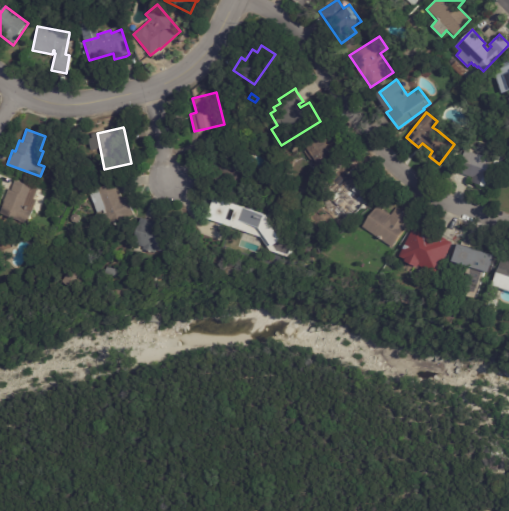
[(329,132),(339,146),(333,150),(338,158),(324,168),(309,146),(328,131),(329,132)]
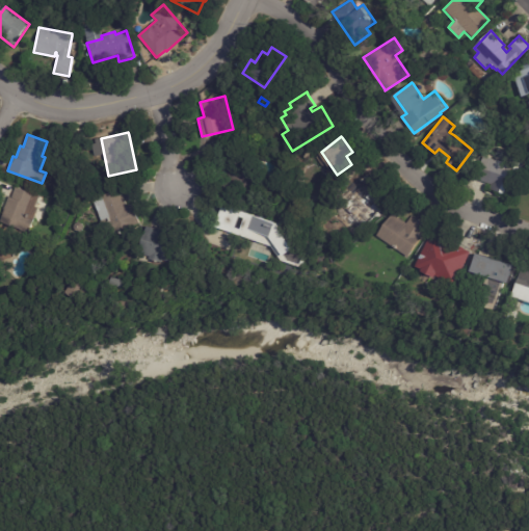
[(243,162),(252,188),(226,196),(221,183),(231,180),(228,169),(218,173),(214,160),(240,152),(243,162)]
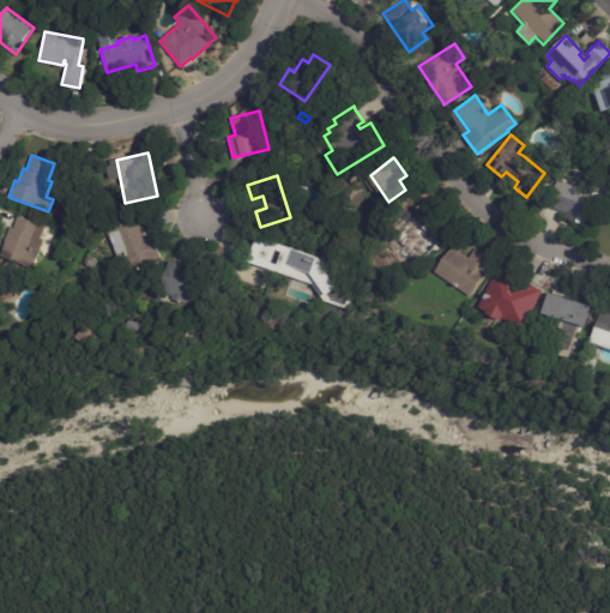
[(561,210),(549,206),(557,180),(599,194),(590,224),(566,217),(567,212),(561,210)]
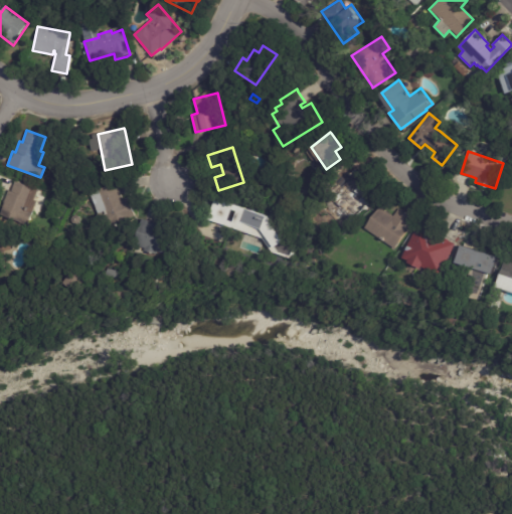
[(357,171),(368,181),(364,185),(369,190),(363,196),(371,203),(354,221),(330,198),(356,170),(357,171)]
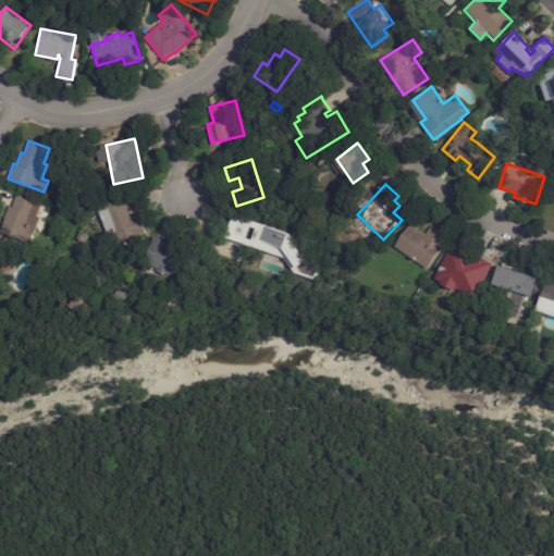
[(39,207),(37,215),(39,217),(33,235),(22,231),(19,238),(0,231),(0,227),(9,205),(12,206),(16,195),(40,204),(39,207)]
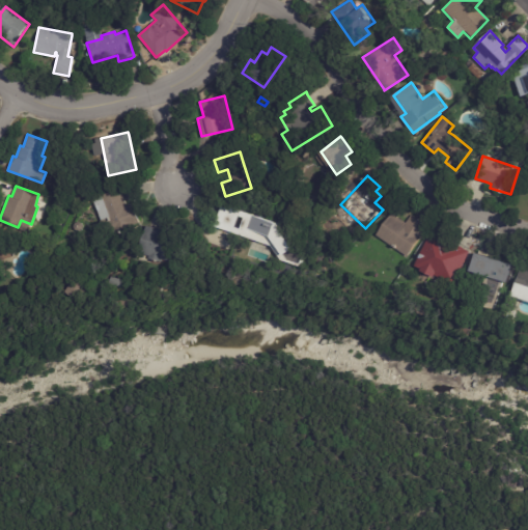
[(119,189),(126,204),(132,202),(139,222),(106,234),(92,198),(119,188),(119,189)]
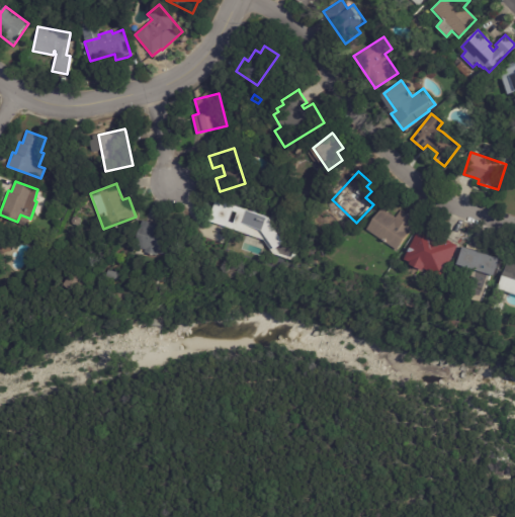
[(193,228),(202,217),(201,216),(216,196),(239,214),(228,230),(233,235),(221,250),(193,228)]
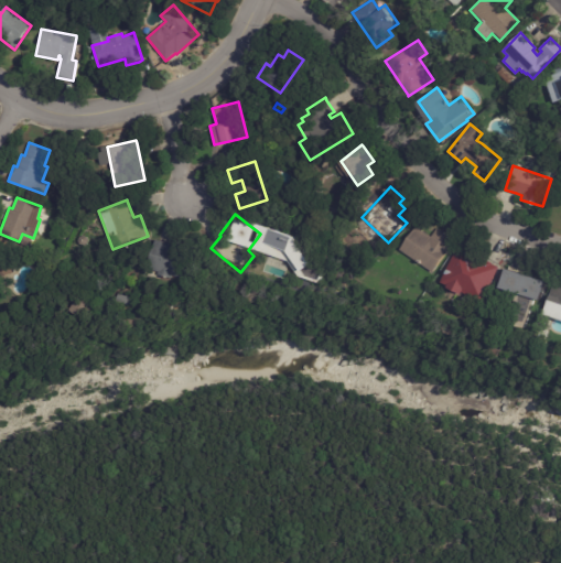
[(443,231),(456,240),(446,253),(433,272),(400,248),(416,226),(430,236),(437,227),(443,231)]
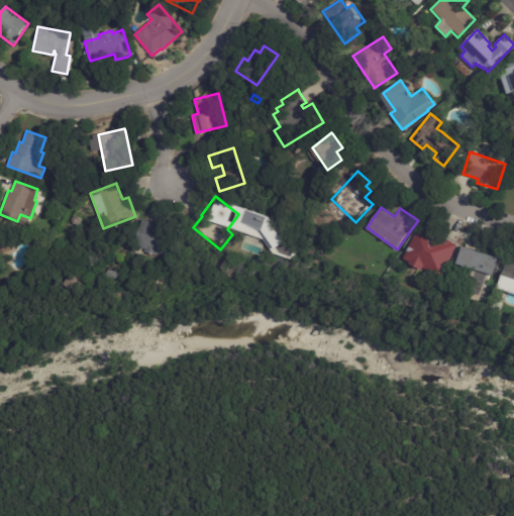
[(72,216),(75,215),(78,216),(79,219),(79,222),(76,224),(72,223),(71,220),(72,216)]
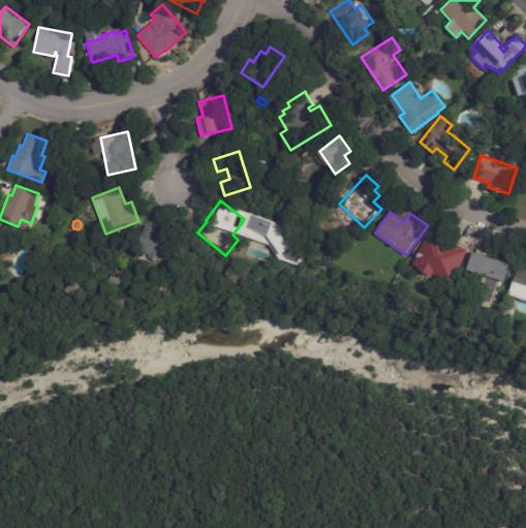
[(147,226),(160,229),(159,234),(171,237),(171,240),(177,242),(176,249),(180,250),(177,262),(160,259),(160,261),(147,259),(148,255),(138,253),(144,226),(147,226)]
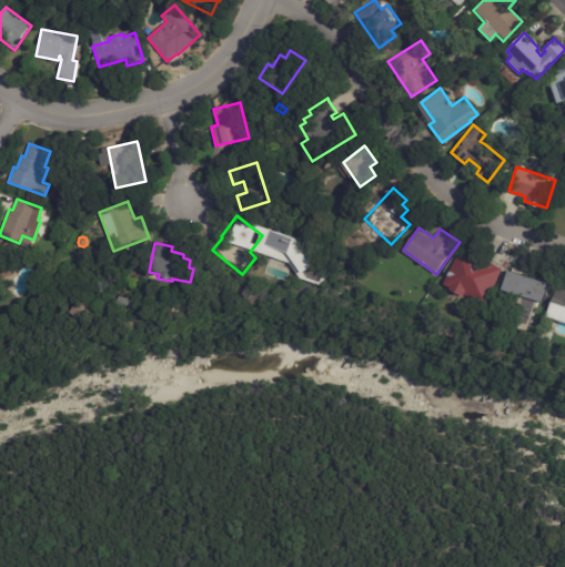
[(468,252),(475,254),(477,250),(487,254),(485,259),(497,264),(496,265),(504,269),(488,303),(468,294),(468,295),(453,287),(453,286),(445,284),(461,249),(467,252),(467,251),(468,252)]
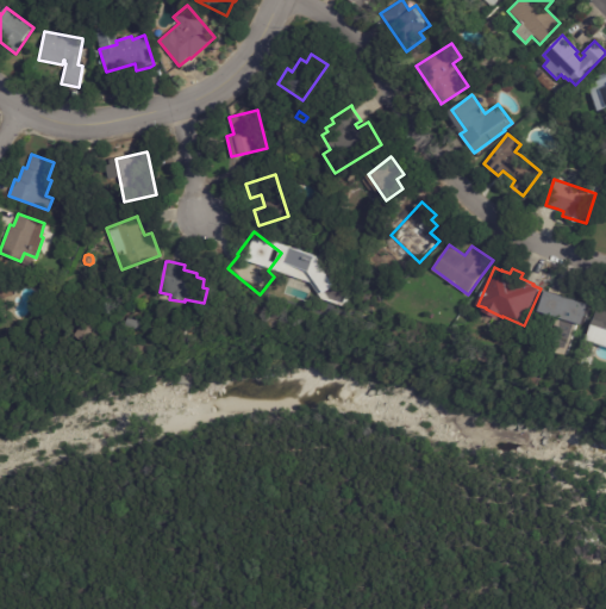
[(12,286),(16,293),(0,300),(0,272),(2,279),(8,277),(12,286)]
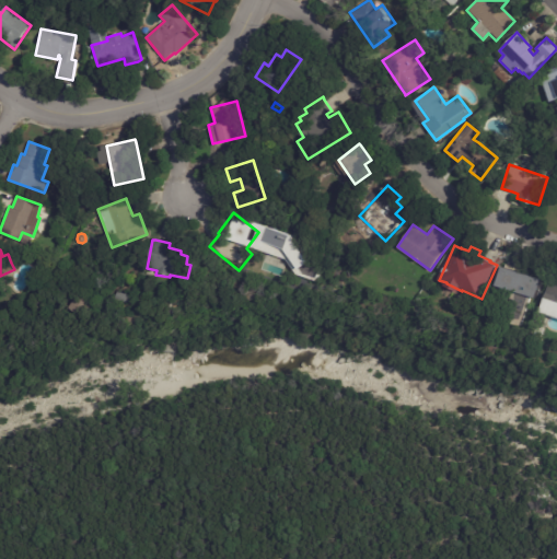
[(503,265),(523,269),(521,276),(530,278),(531,274),(543,276),(535,305),(495,294),(503,264),(503,265)]
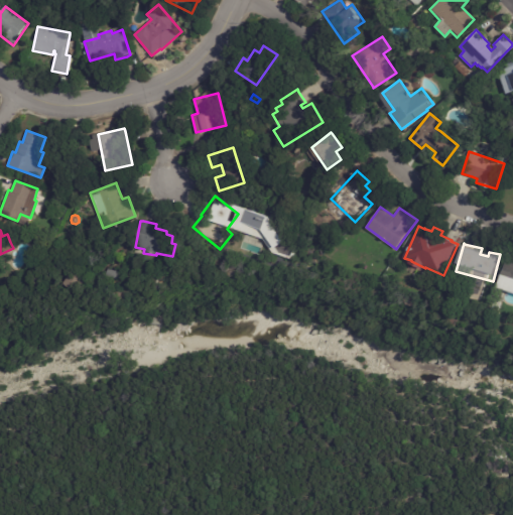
[(512,255),(512,285),(499,281),(508,254),(512,255)]
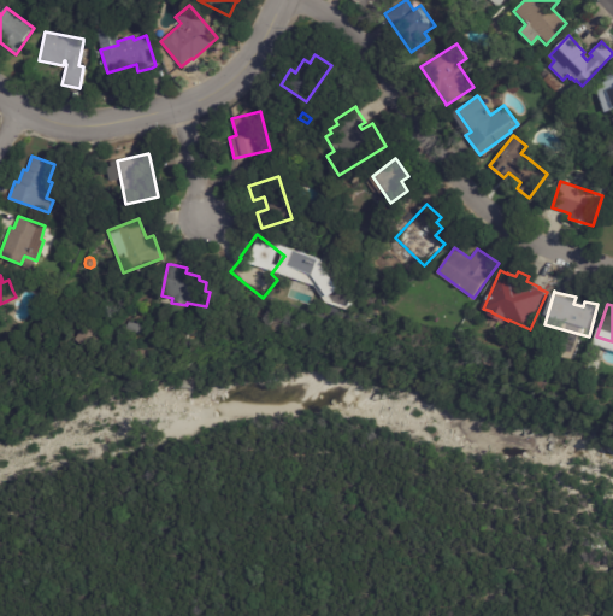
[(131,320),(147,326),(143,333),(129,328),(131,320)]
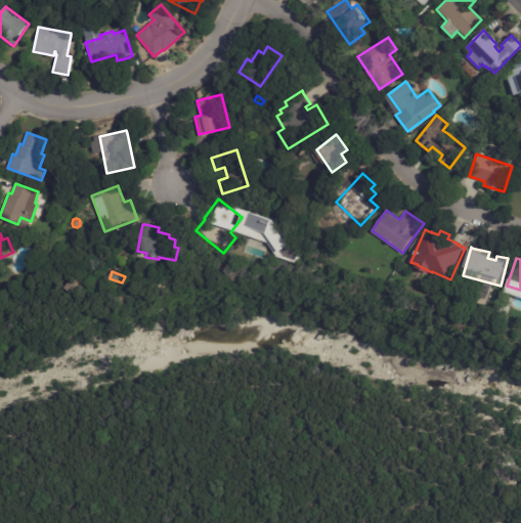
[(89,280),(81,294),(69,287),(76,273),(89,280)]
